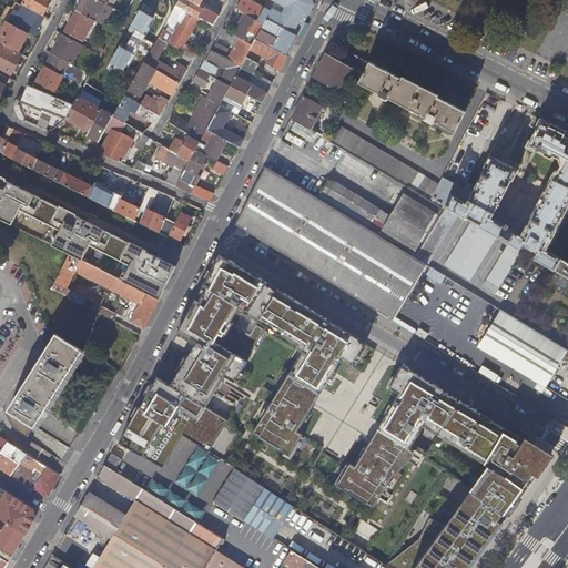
[(43,16),(51,0),(24,0),(23,3),(43,16)]
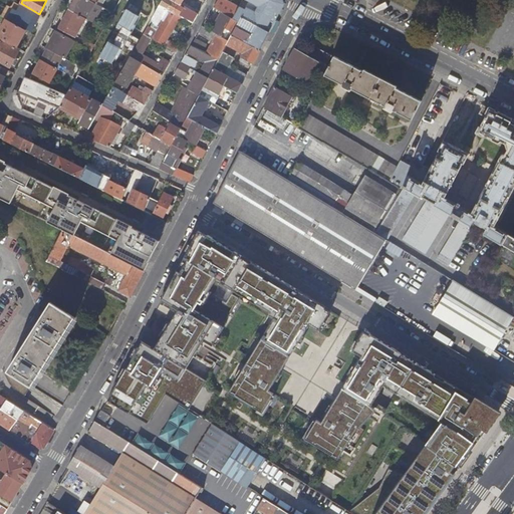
[(75,0),(70,9),(80,15),(83,8),(89,11),(94,2),(90,0),(75,0)]
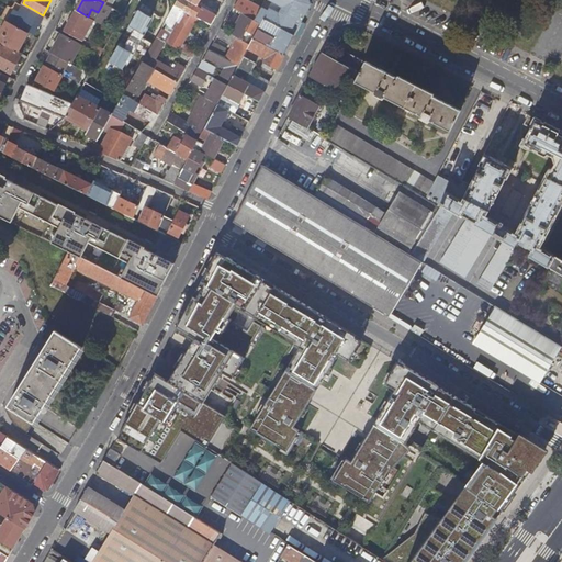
[(200,0),(178,0),(176,6),(181,8),(187,11),(188,9),(191,11),(190,13),(198,18),(212,25),(217,15),(198,4),(200,0)]
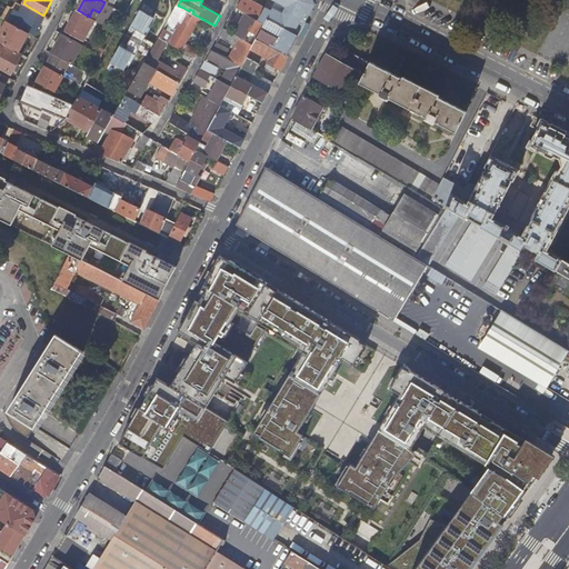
[(241,0),(237,8),(240,10),(247,13),(253,1),(250,0),(241,0)]
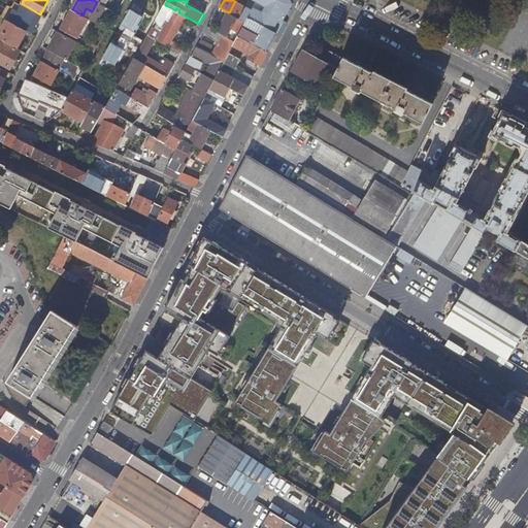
[(269,28),(277,33),(293,4),(291,0),(255,0),(258,1),(253,10),(246,7),(240,20),(246,23),(246,22),(249,18),(252,19),(269,28)]
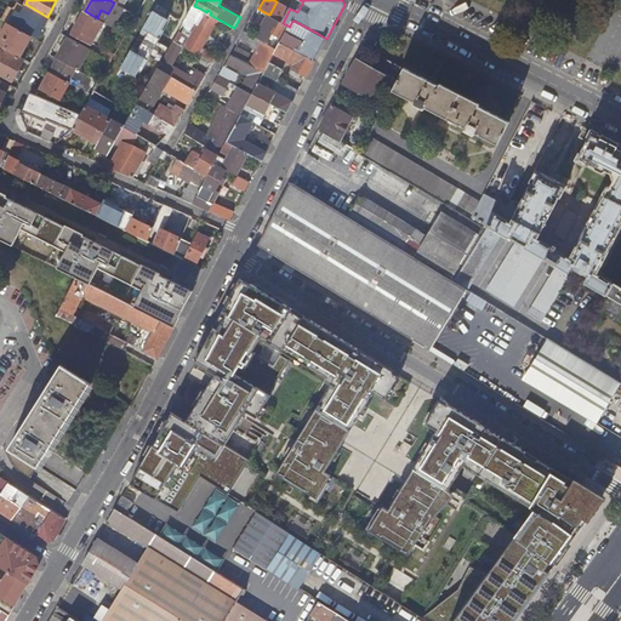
[(269,15),(283,23),(290,9),(277,1),(269,15)]
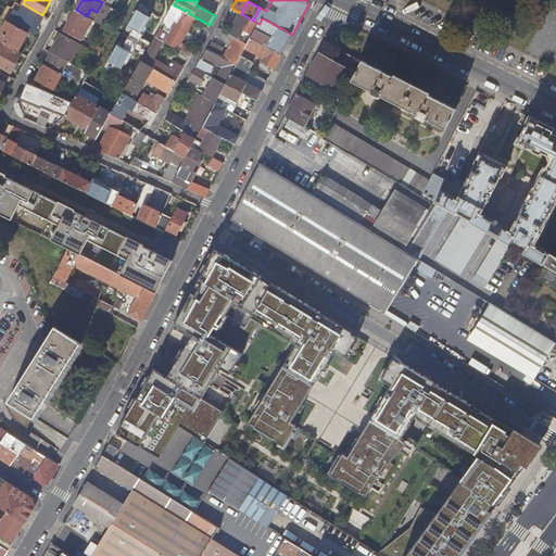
[(17,4),(8,21),(15,25),(16,24),(33,33),(41,17),(25,9),(24,9),(17,4)]
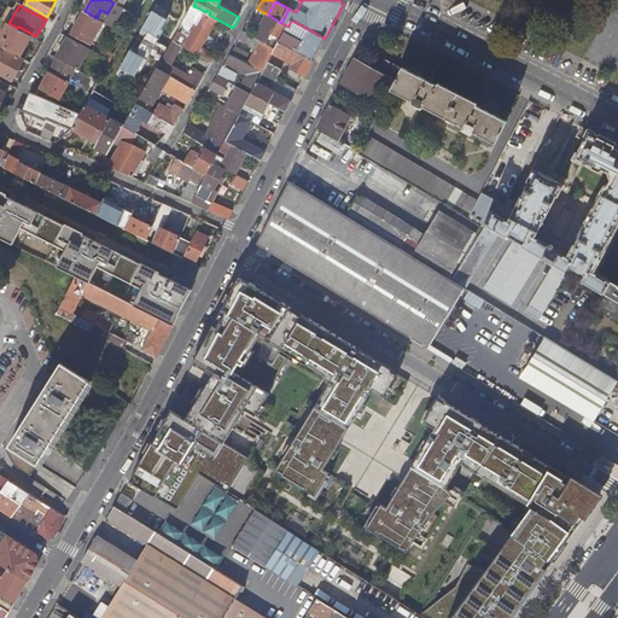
[(199,9),(193,6),(190,13),(184,23),(194,30),(190,39),(179,33),(174,41),(182,46),(197,54),(217,19),(209,15),(205,12),(199,9)]
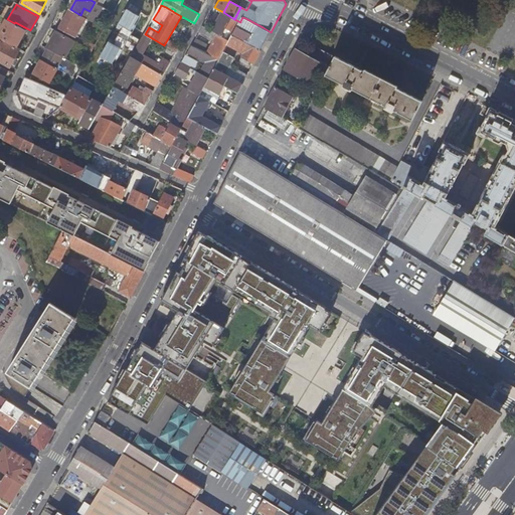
[(76,37),(88,19),(80,15),(70,9),(60,28),(71,34),(76,37)]
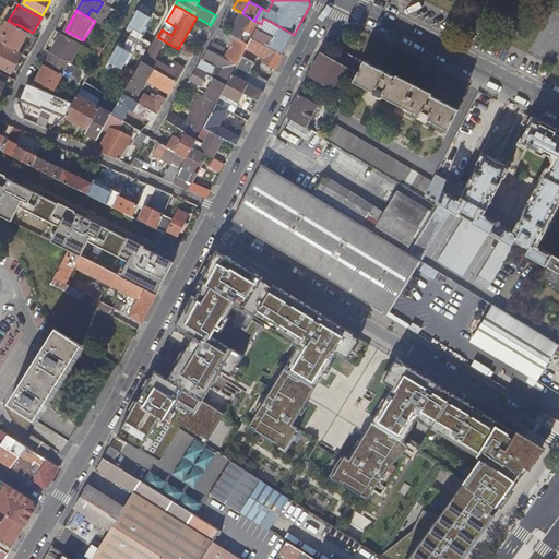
[(150,18),(140,12),(129,30),(133,32),(127,44),(121,42),(109,61),(122,69),(132,54),(134,54),(137,50),(142,52),(149,42),(142,38),(144,34),(142,33),(150,18)]
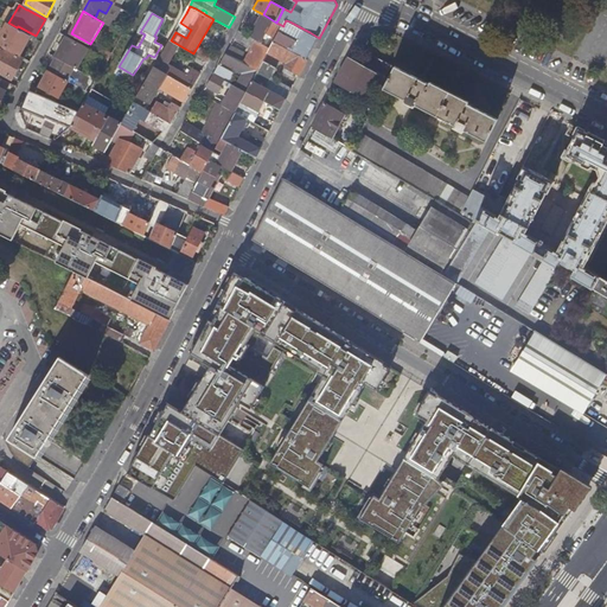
[(262,17),(251,37),(262,43),(269,30),(275,33),(279,26),(262,17)]
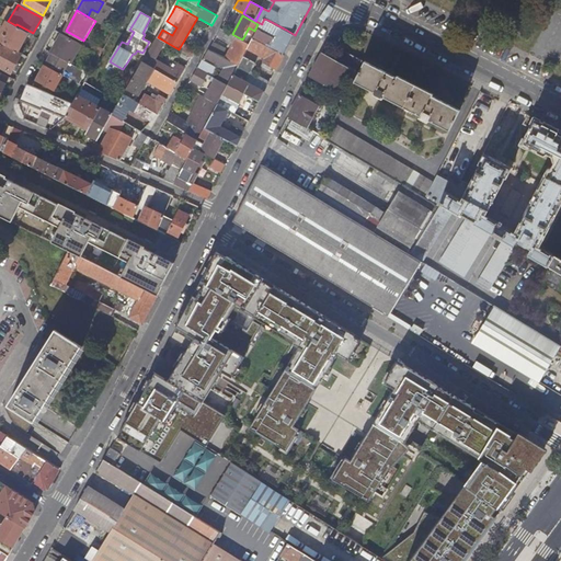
[(7,21),(0,33),(0,42),(0,43),(19,53),(29,33),(7,21)]
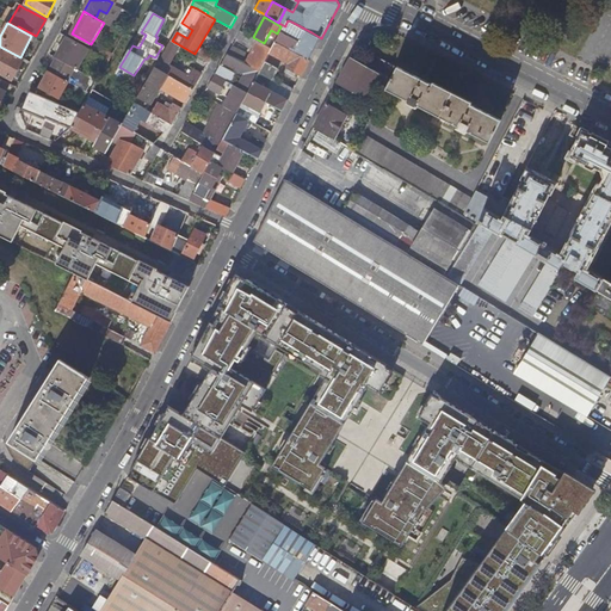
[(277,42),(309,60),(321,38),(312,32),(306,42),(287,31),(287,29),(284,28),(277,42)]
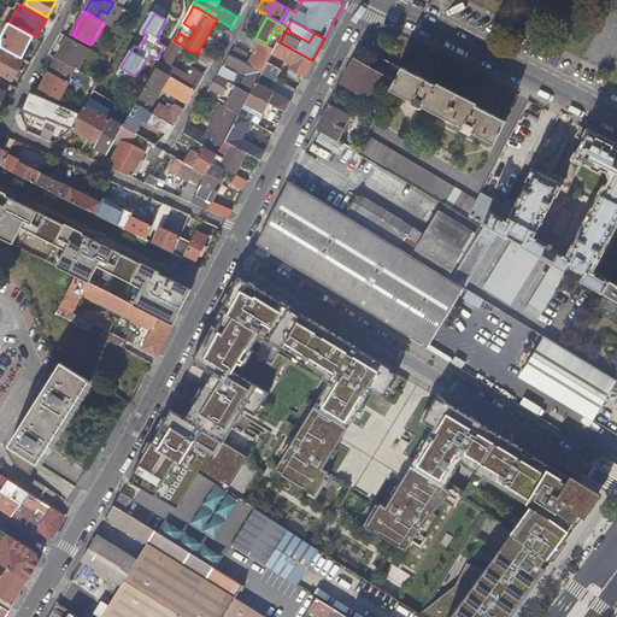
[(246,63),(263,72),(263,71),(269,62),(274,53),(275,50),(266,43),(256,37),(244,31),(240,37),(259,48),(254,57),(252,62),(248,60),(246,63)]
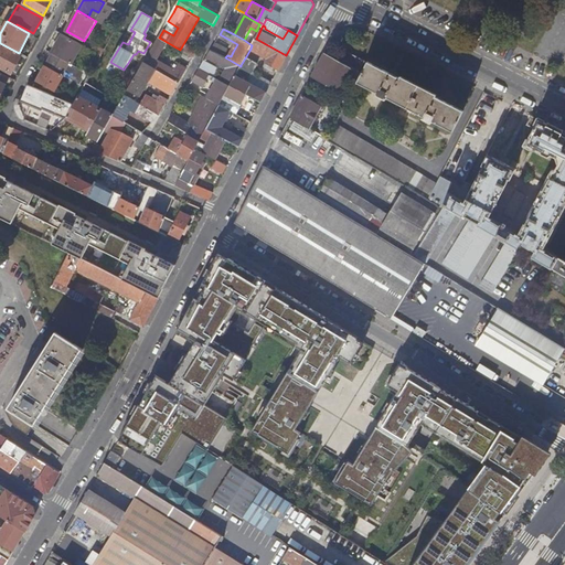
[(64,34),(76,42),(78,38),(66,31),(64,34)]
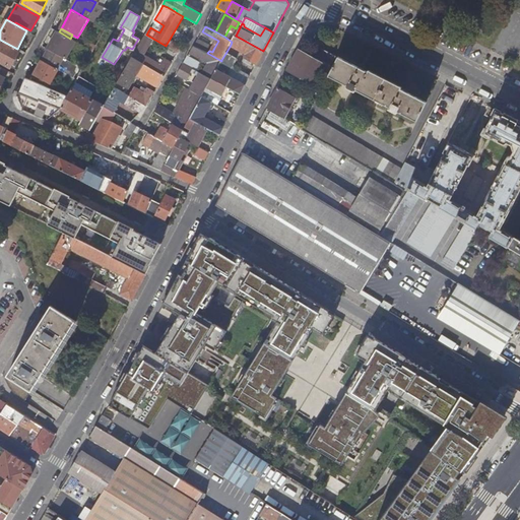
[(49,50),(66,59),(76,42),(70,39),(59,31),(49,50)]
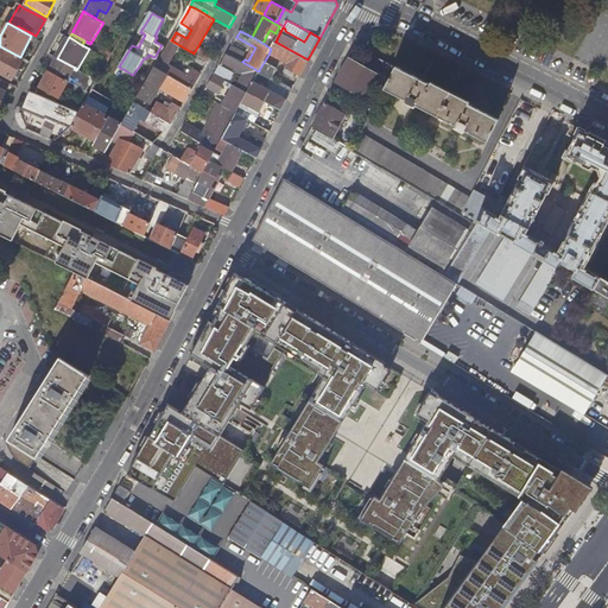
[(169,75),(194,88),(201,74),(192,69),(191,70),(189,69),(187,73),(169,63),(179,45),(171,40),(156,68),(166,74),(169,75)]
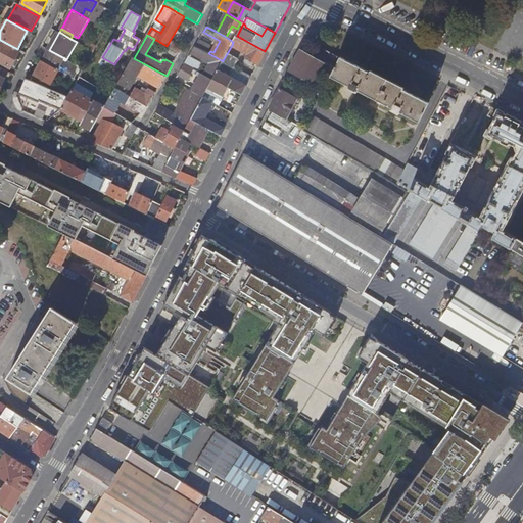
[(254,62),(258,64),(265,51),(237,36),(233,42),(232,45),(248,54),(247,58),(254,62)]
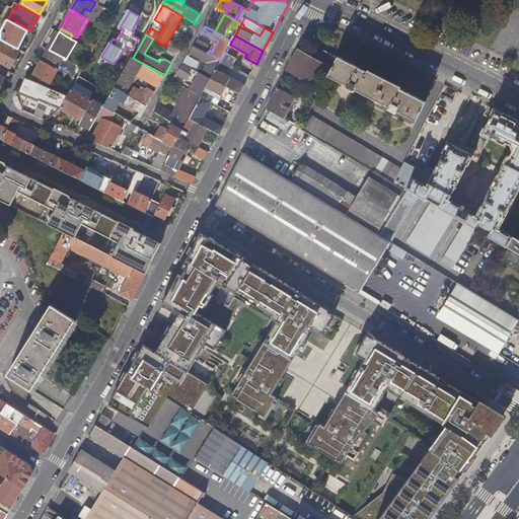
[(198,39),(194,46),(207,53),(209,51),(212,52),(214,48),(198,39)]
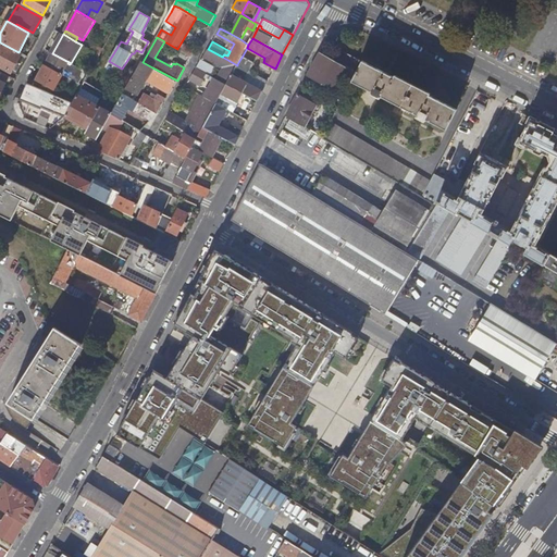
[(0,66),(11,73),(22,54),(19,52),(0,42),(0,45),(1,46),(0,48),(0,66)]
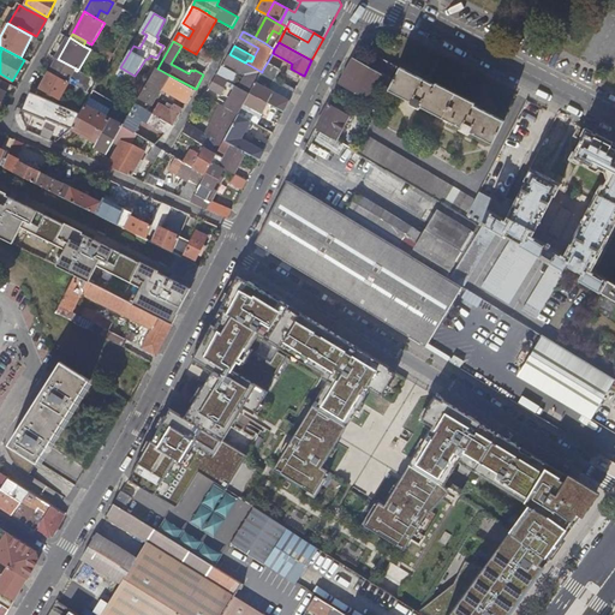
[(100,54),(111,60),(114,54),(103,48),(100,54)]
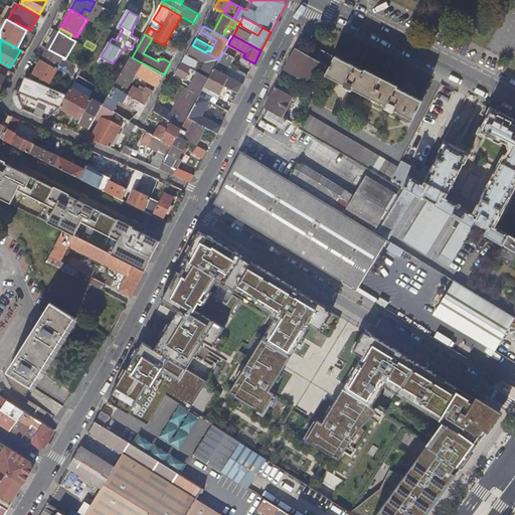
[(168,47),(177,52),(180,46),(173,42),(170,40),(167,46),(168,47)]
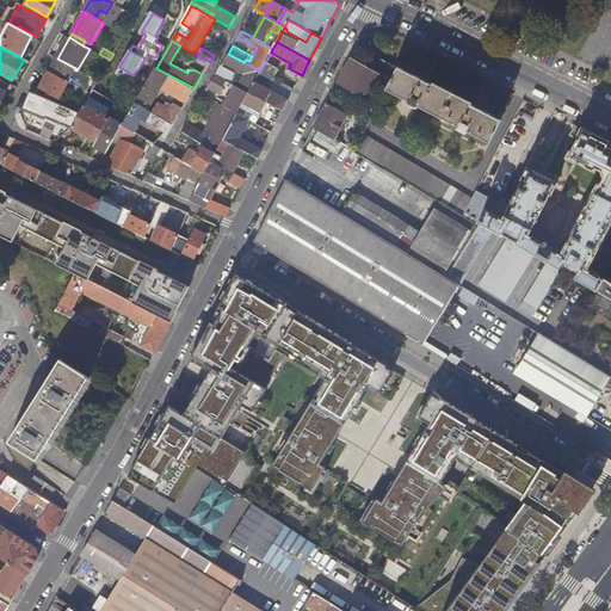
[(246,74),(239,87),(246,91),(248,93),(250,92),(251,90),(257,79),(260,72),(244,62),(228,54),(223,62),(246,74)]
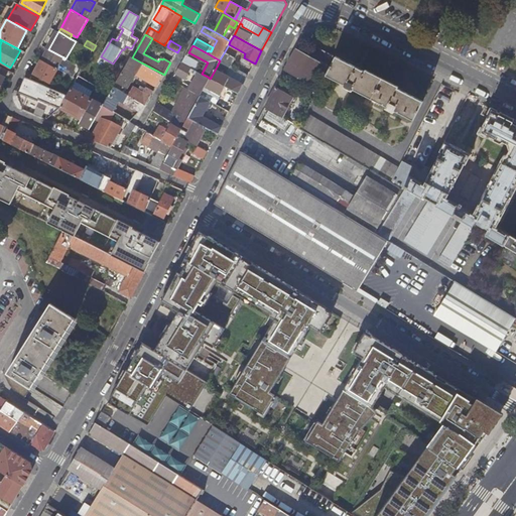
[(174,57),(177,52),(168,47),(166,52),(174,57)]
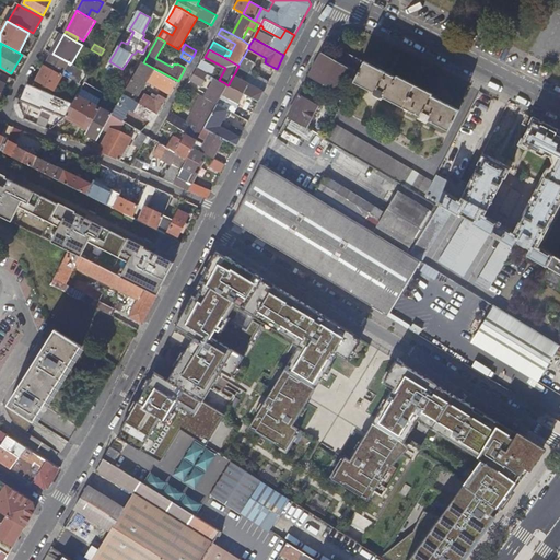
[(351,69),(322,53),(310,77),(340,93),(351,69)]
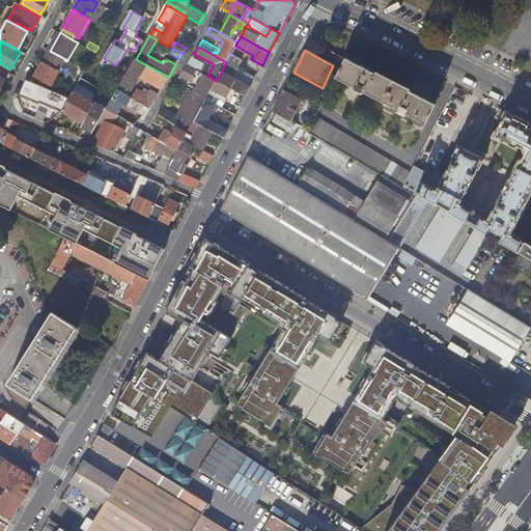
[(59,72),(63,74),(70,62),(67,60),(50,51),(44,62),(59,72)]
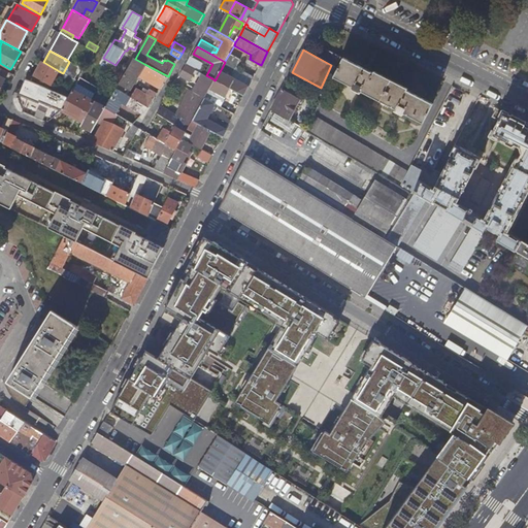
[(234,66),(237,68),(241,59),(230,53),(225,61),(234,66)]
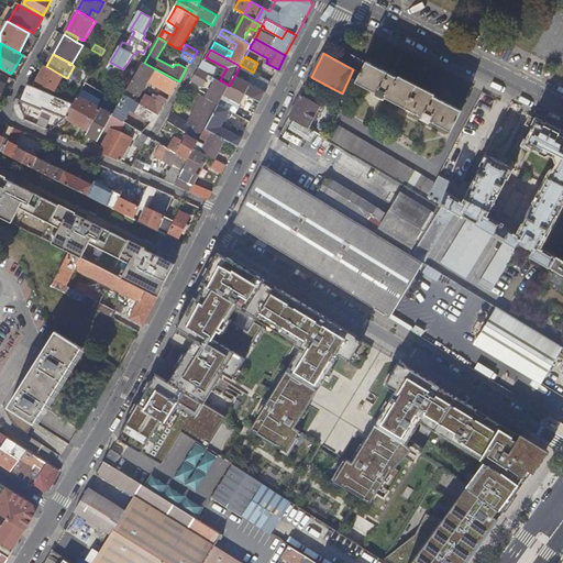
[(205,59),(199,69),(213,77),(219,68),(219,67),(205,59)]
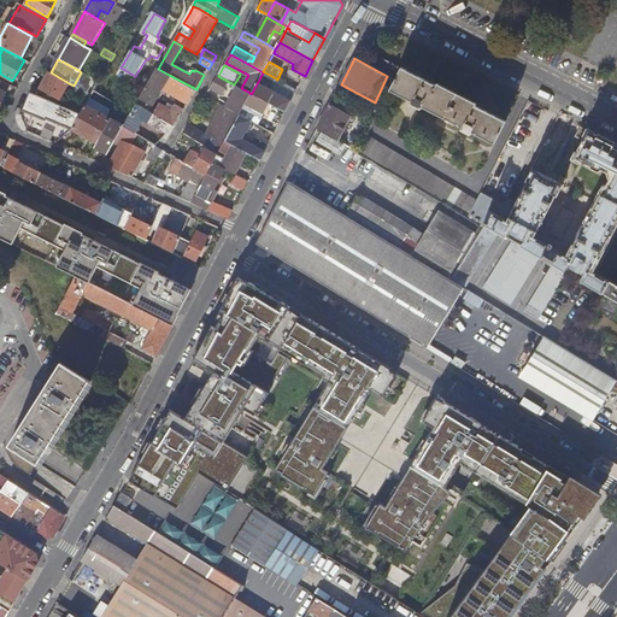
[(403,68),(401,69),(391,90),(413,103),(412,105),(422,110),(423,107),(463,127),(462,130),(472,135),(474,133),(495,145),(507,121),(403,68)]
